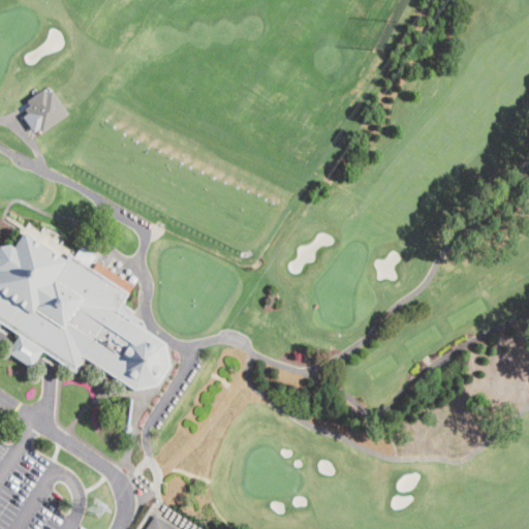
[(50,86),(27,101),(31,107),(22,114),(35,134),(68,113),(50,86)]
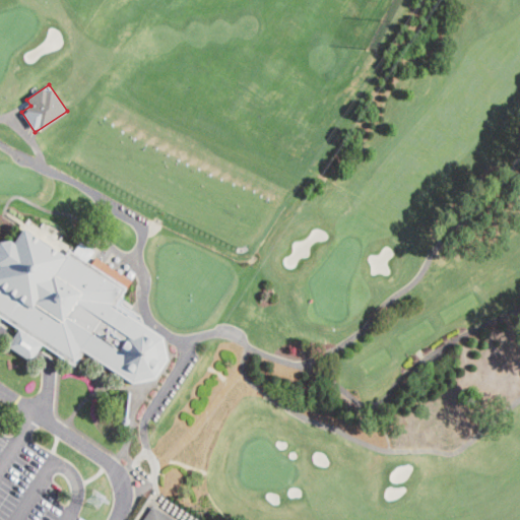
[(23,230),(64,257),(68,249),(90,263),(125,287),(115,306),(163,337),(168,360),(155,379),(132,384),(84,352),(75,367),(42,344),(18,329),(0,317),(0,242),(10,241),(13,244),(23,230)]
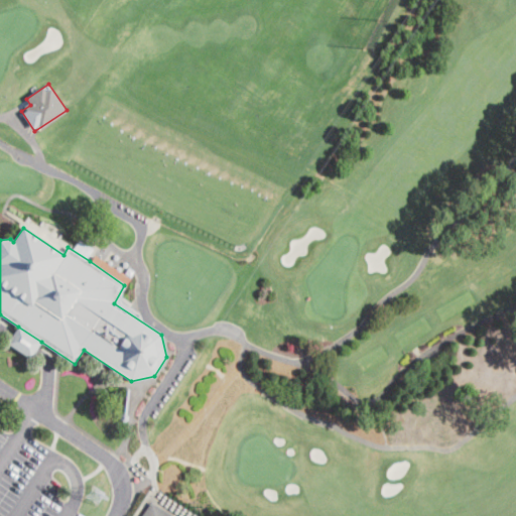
[(33,355),(30,359),(7,344),(18,327),(41,342),(33,355)]
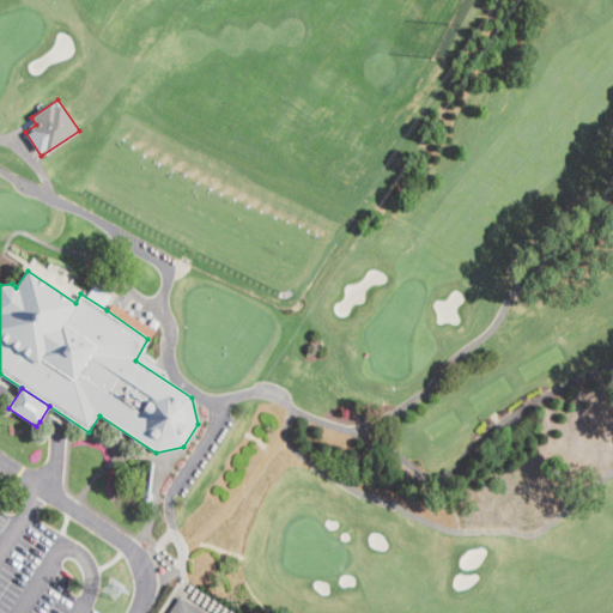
[(152,499),(149,502),(145,501),(143,497),(144,495),(146,492),(150,462),(155,462),(150,492),(153,496),(152,499)]
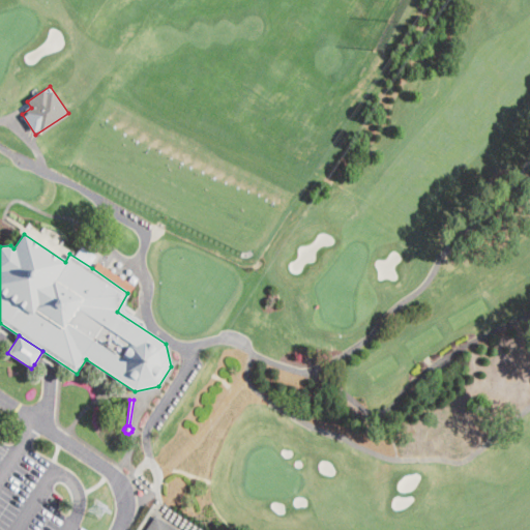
[(175,529),(147,529),(156,518),(175,529)]
